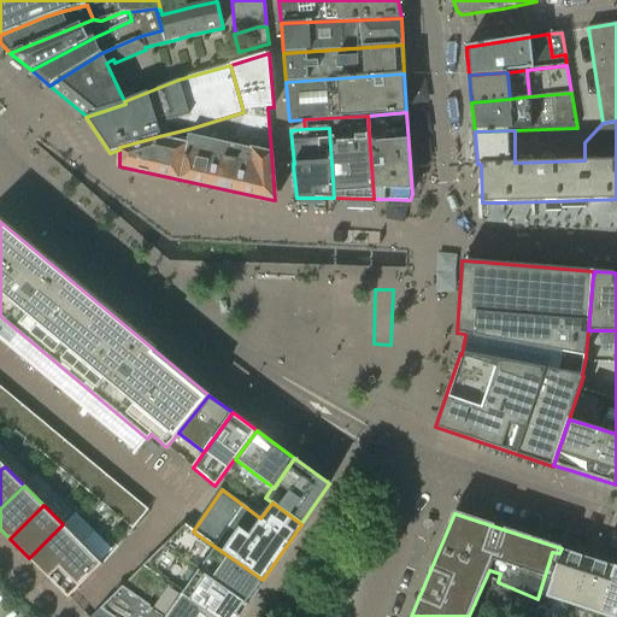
[(63,524),(29,558),(48,579),(82,544),(63,524)]
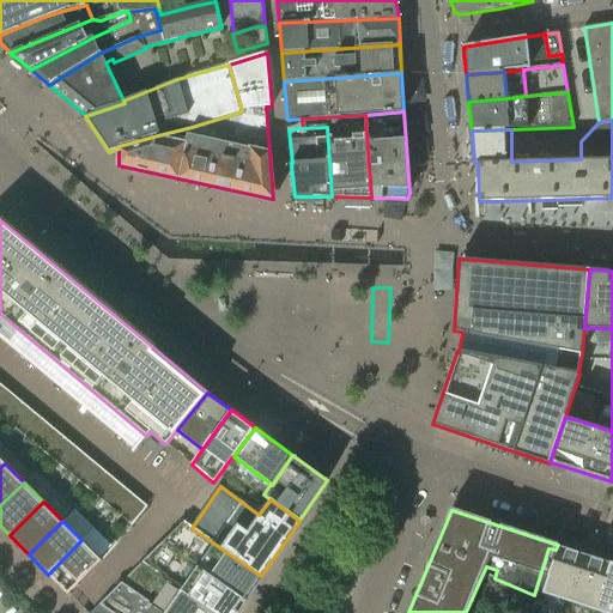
[(183,522),(163,542),(244,600),(261,576),(192,528),(183,522)]
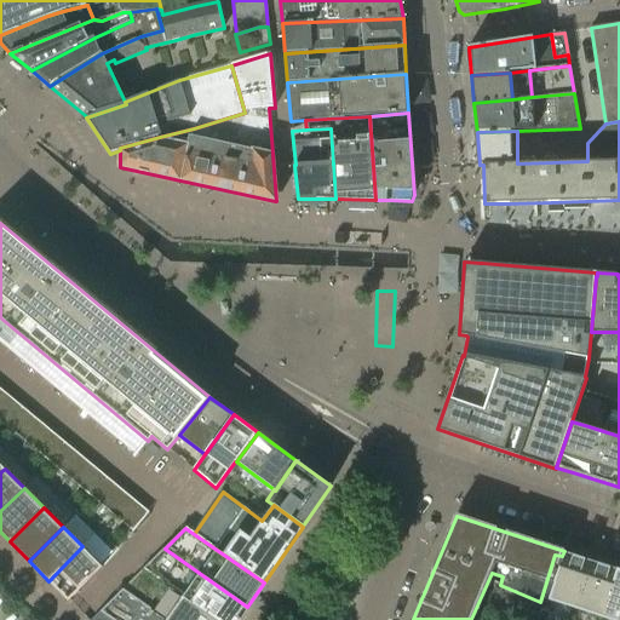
[(82,546),(49,581),(69,602),(103,567),(82,546)]
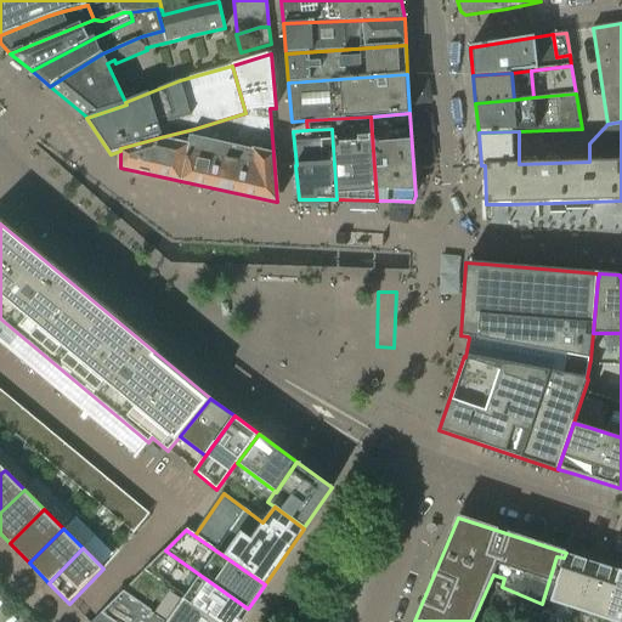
[(165,550),(143,571),(184,599),(216,621),(242,621),(250,610),(248,609),(165,550)]
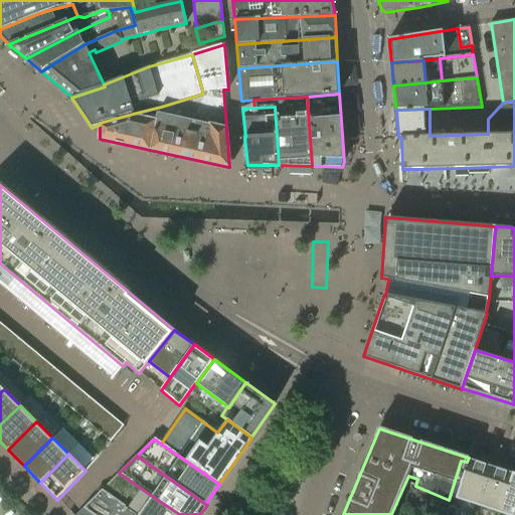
[(461,461),(449,500),(449,502),(472,510),(485,468),(467,462),(461,461)]
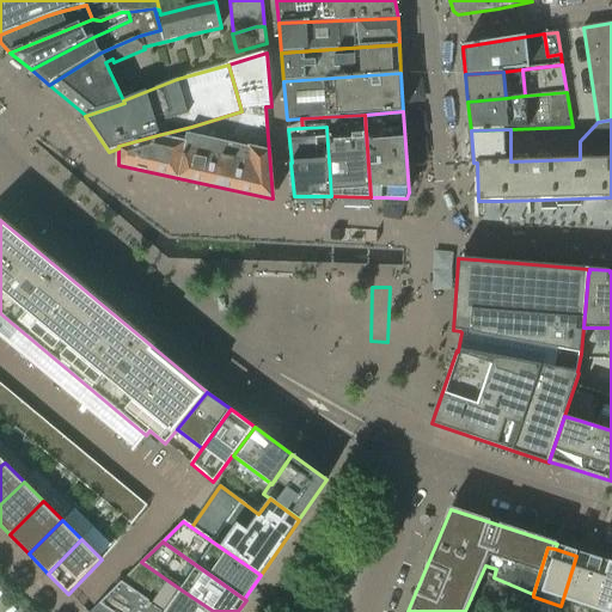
[(561,606),(585,611),(587,611),(604,564),(576,556),(561,606)]
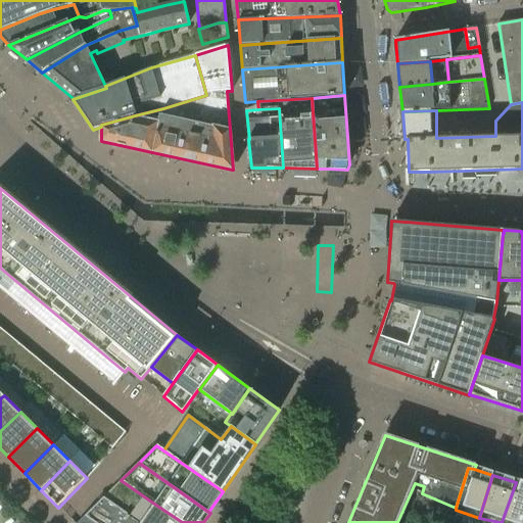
[(522,522),(522,484),(516,482),(502,522),(522,522)]
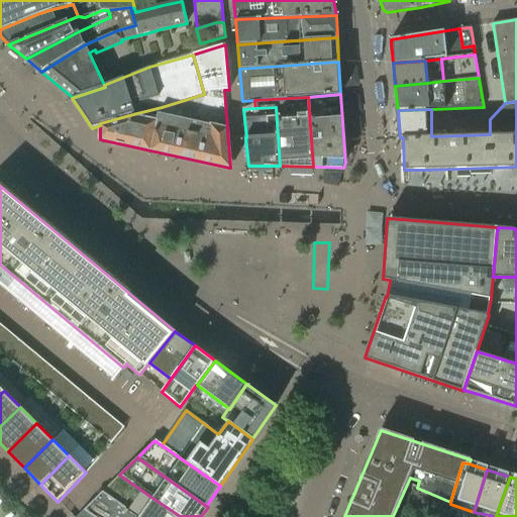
[(139,516),(102,492),(84,510),(93,516),(139,516)]
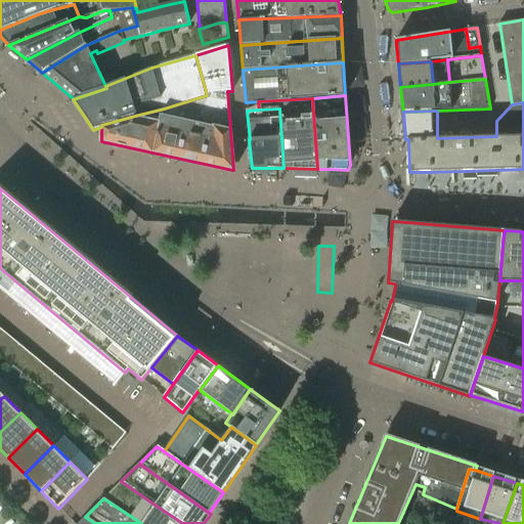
[(182,523),(155,505),(141,523),(182,523)]
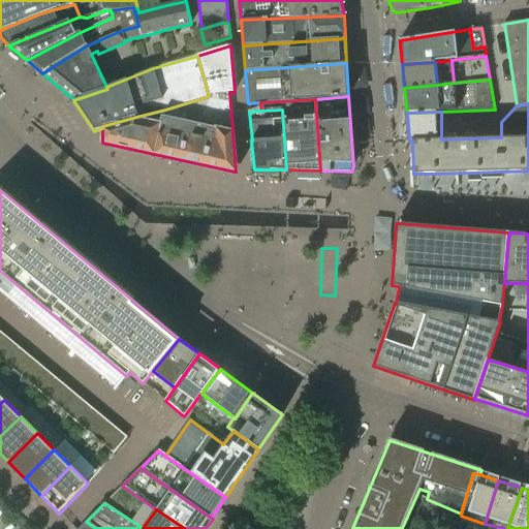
[(458,528),(467,528),(470,524),(462,520),(458,528)]
